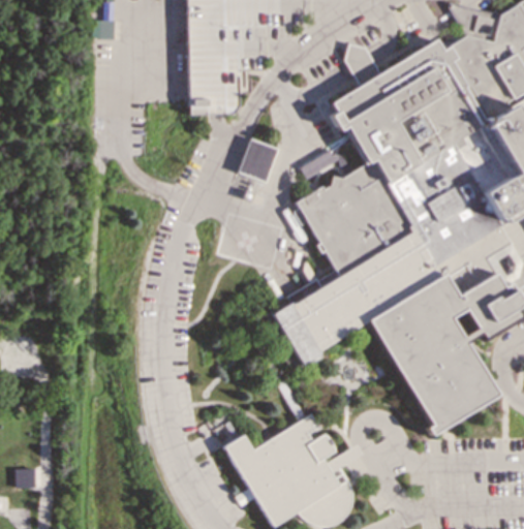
[(187,0),(189,115),(238,114),(241,100),(241,93),(250,92),(249,69),(258,69),(258,56),(253,55),(245,55),(244,45),(247,35),(257,35),(258,30),(248,27),(250,18),(256,20),(257,16),(249,16),(249,12),(240,10),(234,10),(234,1),(244,0),(187,0)]
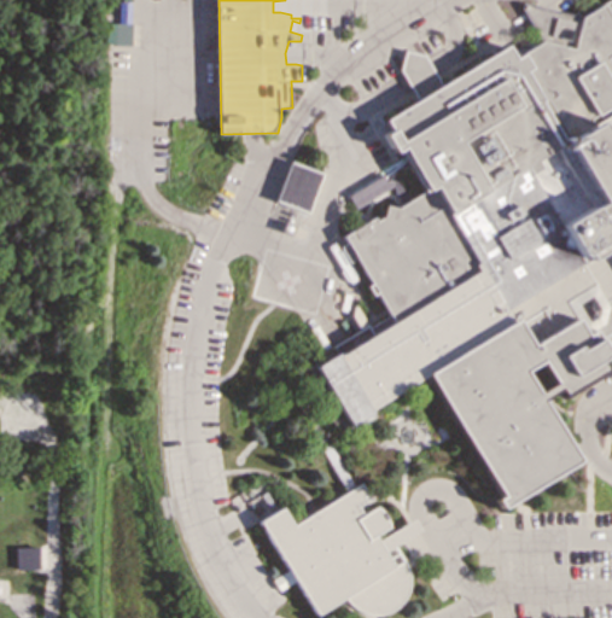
[(109,44),(133,45),(134,1),(121,1),(121,23),(109,22),(109,44)]
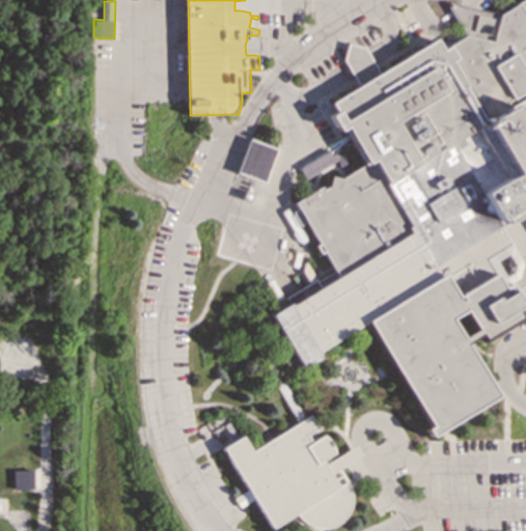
[(381,68),(370,48),(350,47),(343,60),(357,83),(321,102),(363,167),(298,207),(338,275),(275,313),(309,365),(375,327),(443,437),(506,396),(475,346),(487,339),(490,346),(525,322),(525,3),(505,14),(452,1),(469,33),(446,46),(443,37),(381,68)]
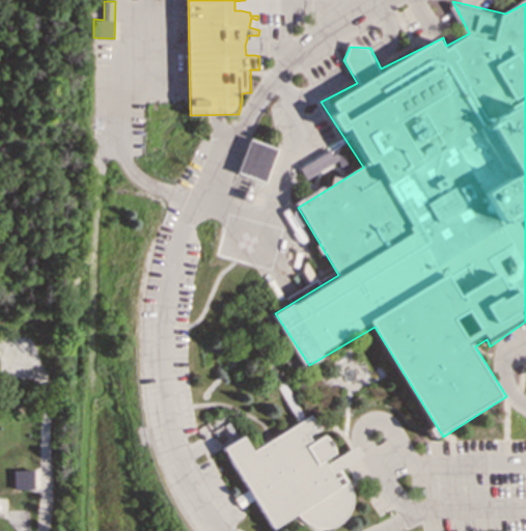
[(278,148),(250,138),(239,172),(267,182),(278,148)]
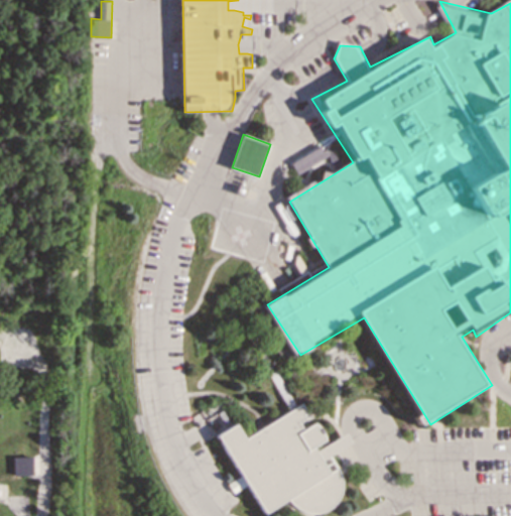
[(307,407),(249,437),(241,421),(220,434),(264,515),(269,515),(290,503),(297,511),(312,515),(330,511),(341,499),(345,486),(344,471),(335,475),(329,465),(358,448),(351,435),(334,444),(307,407)]
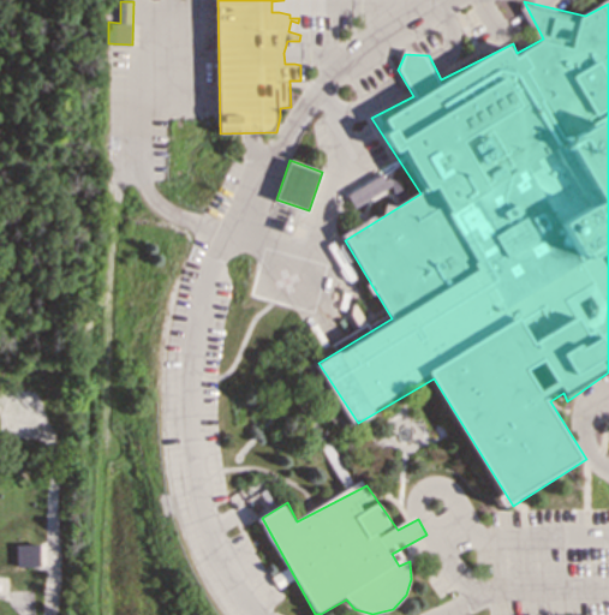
[(13,575),(0,575),(0,598),(13,598),(13,575)]
